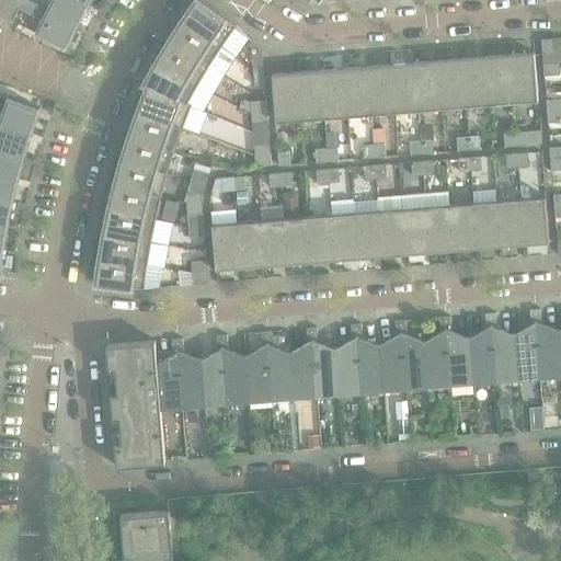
[(37,1),(34,0),(0,0),(0,14),(24,26),(37,1)]
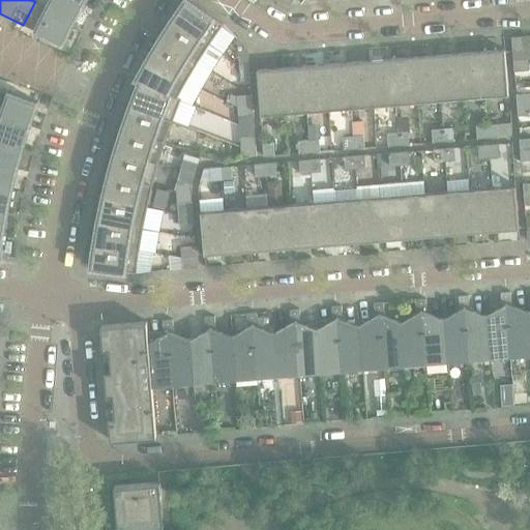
[(83,3),(78,0),(32,0),(35,1),(72,22),(83,3)]
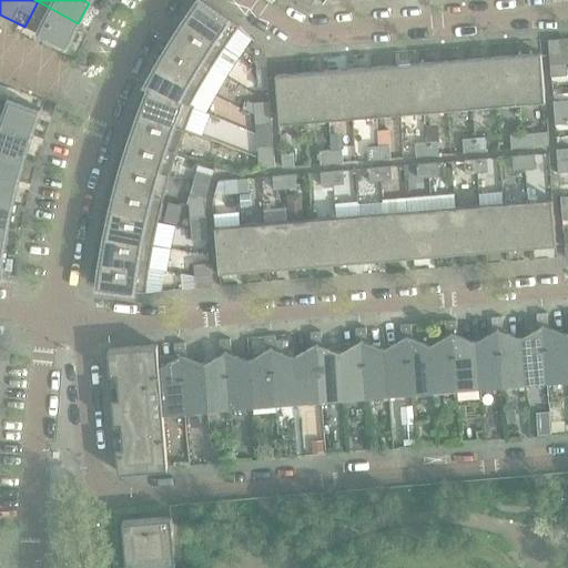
[(239,26),(202,0),(198,0),(184,20),(225,47),(239,26)]
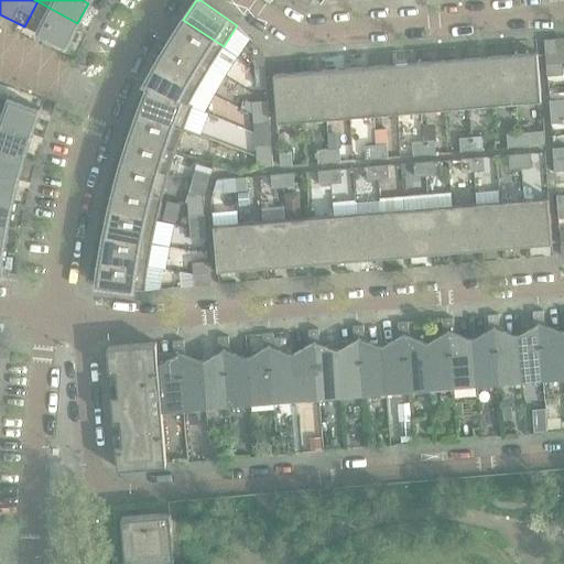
[(77,23),(38,1),(24,26),(66,46),(77,23)]
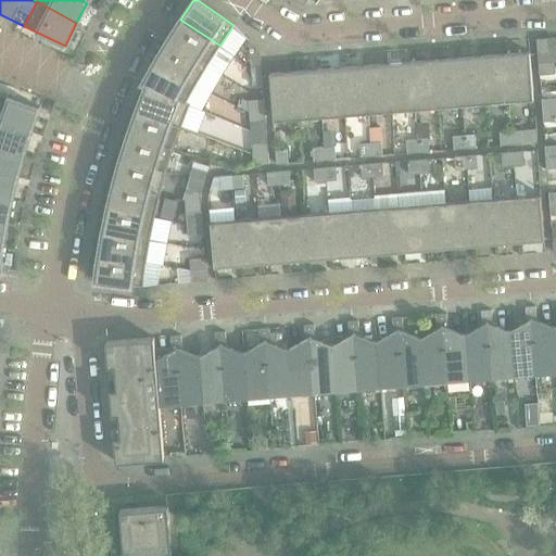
[(220,46),(180,20),(166,41),(207,65),(220,46)]
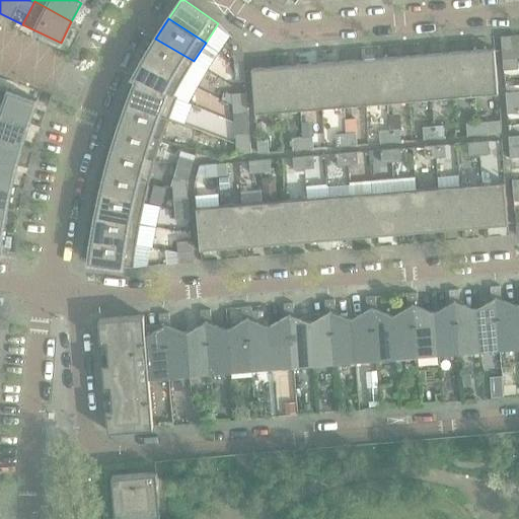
[(512,50),(511,35),(501,36),(502,51),(512,50)]
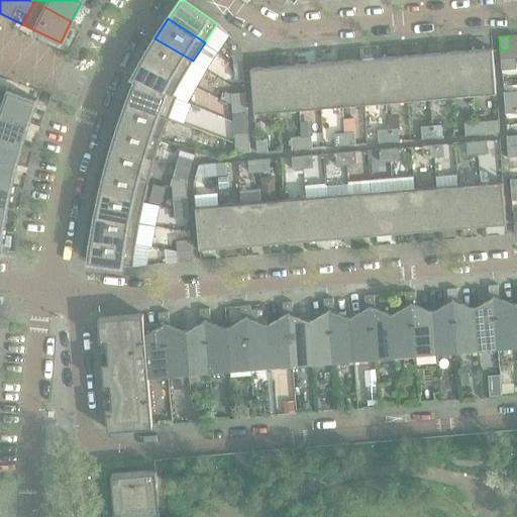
[(193,61),(154,38),(142,59),(182,80),(193,61)]
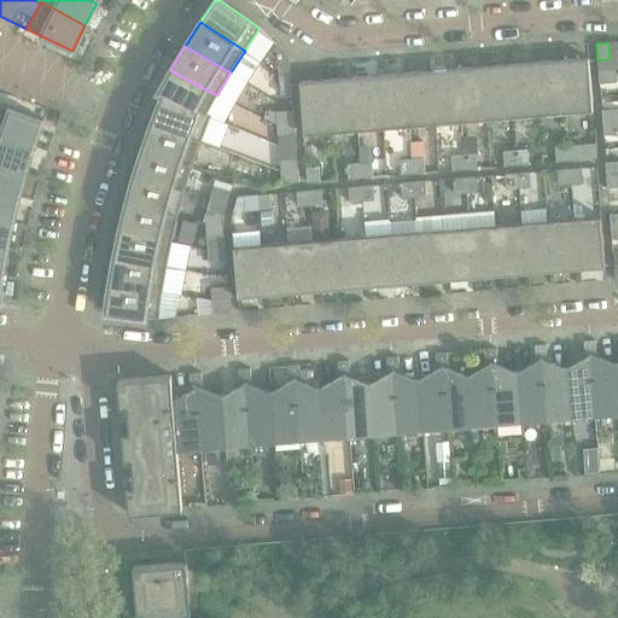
[(290,74),(289,58),(277,46),(279,75),(290,74)]
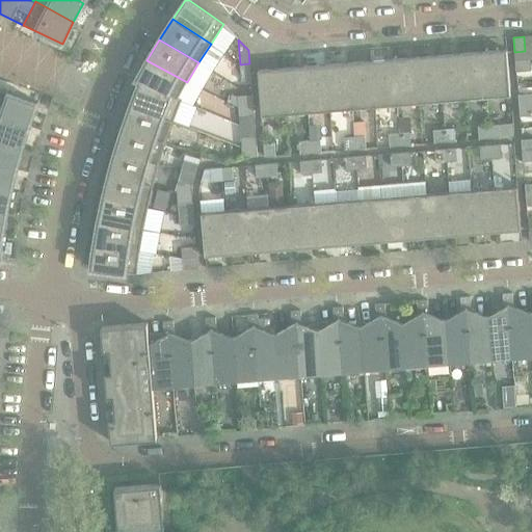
[(236,55),(229,50),(225,55),(233,59),(236,55)]
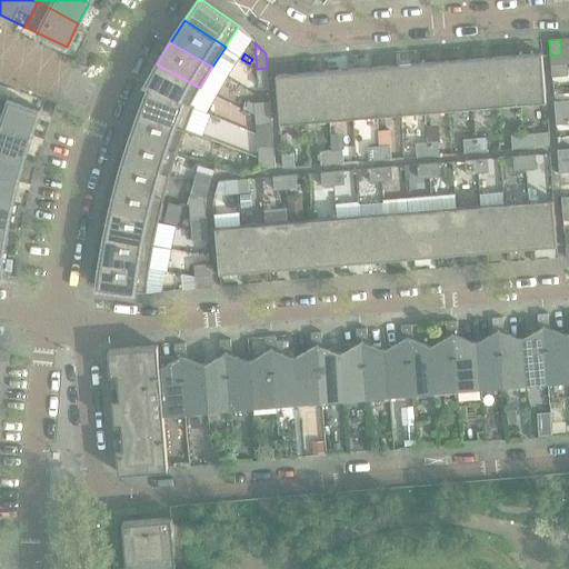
[(542,57),(541,55),(516,57),(520,105),(546,102),(542,57)]
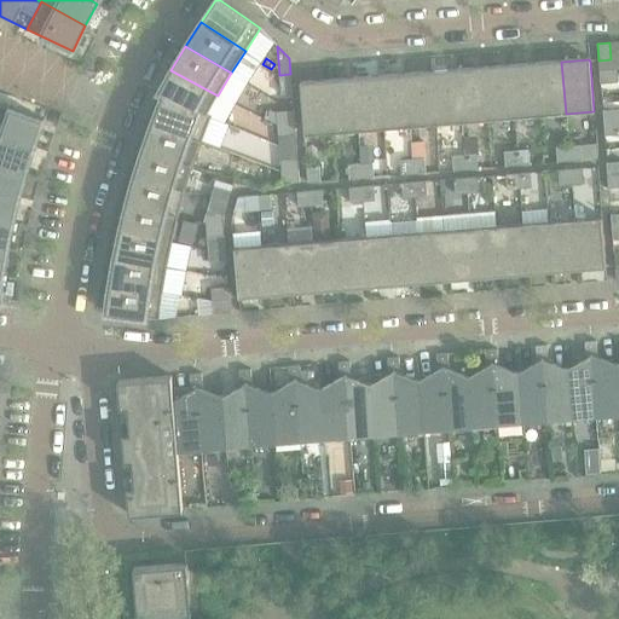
[(566,114),(561,62),(536,63),(539,116),(566,114)]
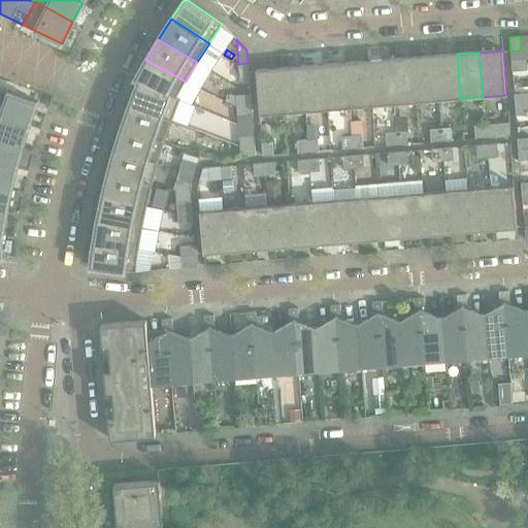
[(460,99),(457,54),(434,56),(438,101),(460,99)]
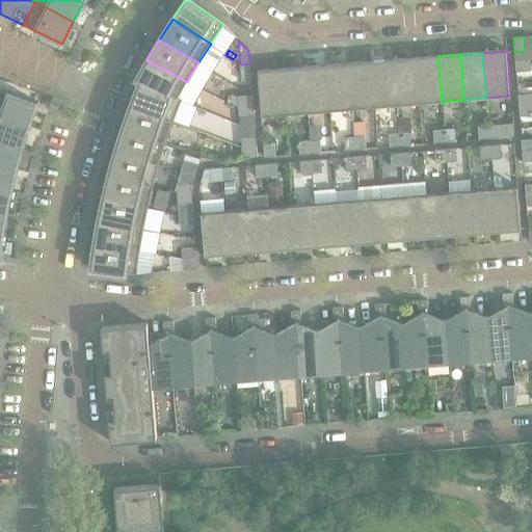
[(442,102),(437,56),(416,58),(419,103),(442,102)]
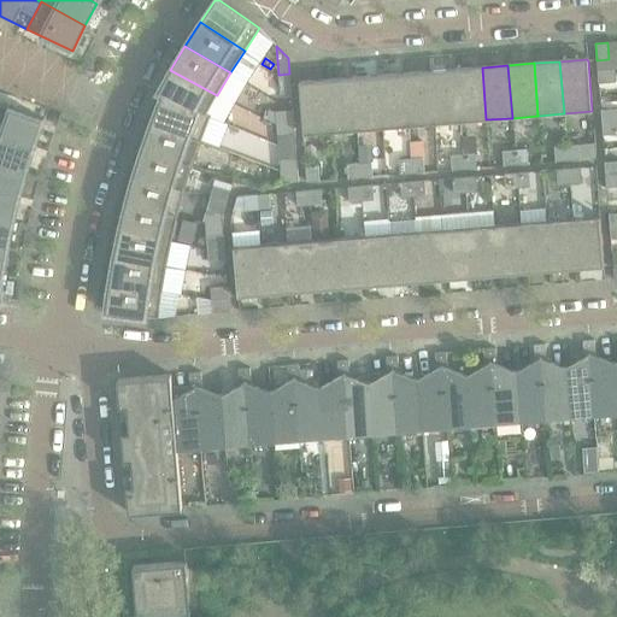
[(486,119),(482,68),(456,69),(460,122),(486,119)]
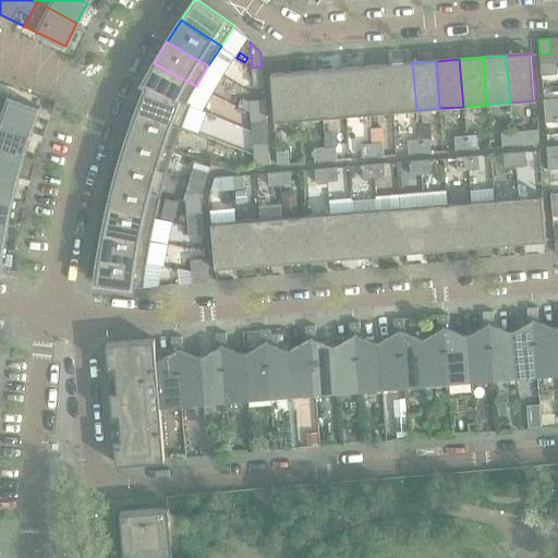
[(416,110),(412,62),(388,64),(393,112),(416,110)]
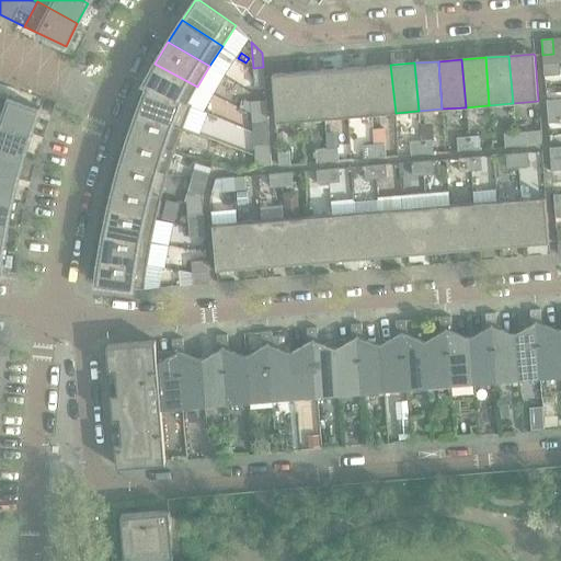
[(560,75),(559,63),(542,65),(544,77),(560,75)]
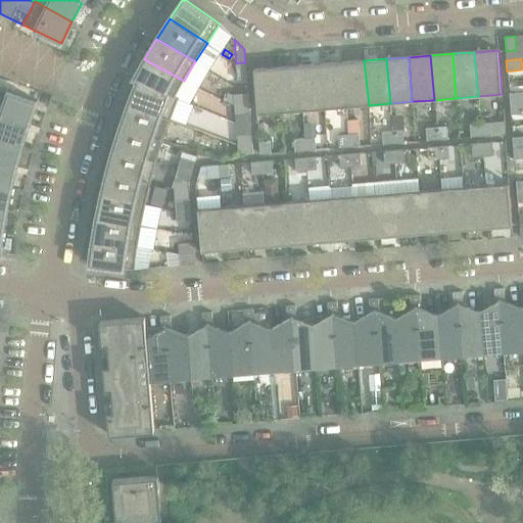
[(184,81),(144,59),(134,78),(138,80),(137,82),(175,96),(184,81)]
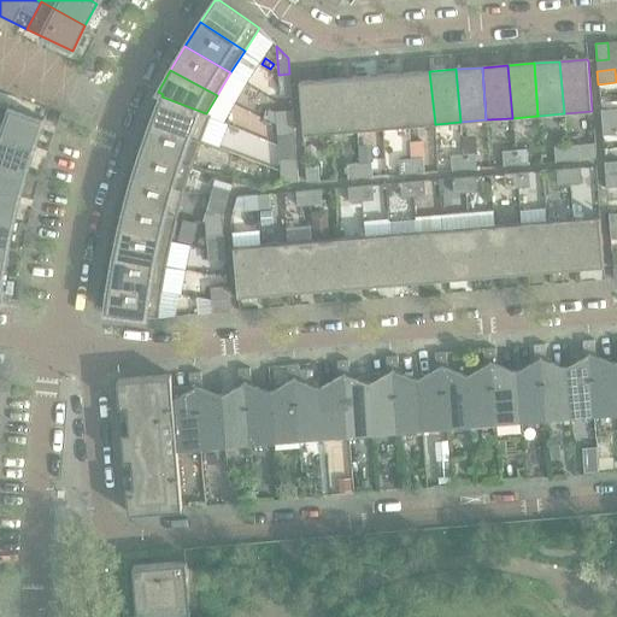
[(435,124),(429,71),(404,74),(409,127),(435,124)]
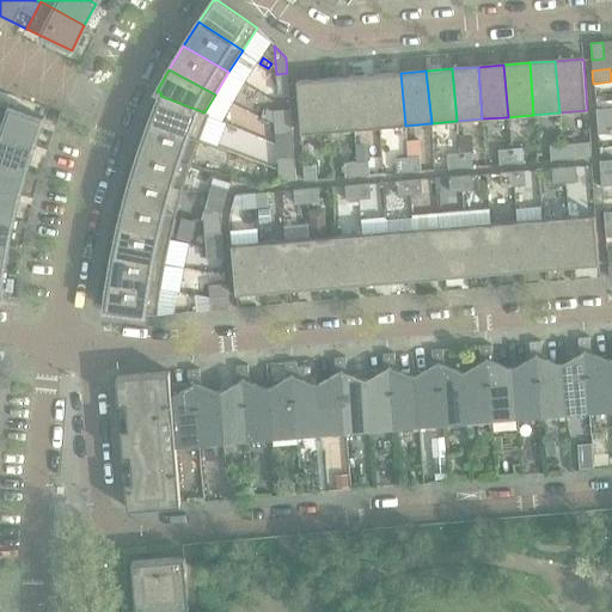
[(288,83),(287,73),(276,74),(277,95),(289,93),(288,83)]
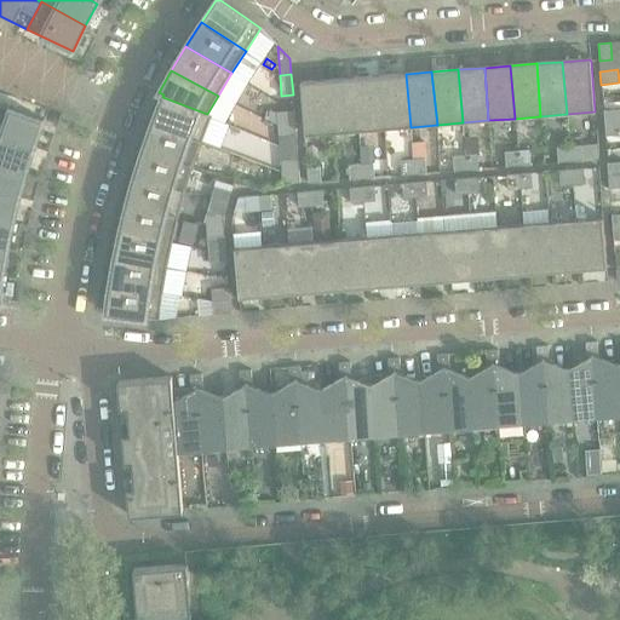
[(411,127),(406,74),(379,76),(384,128),(411,127)]
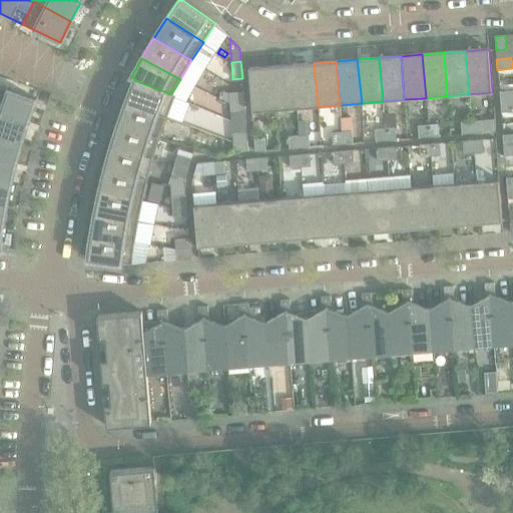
[(318,106),(314,63),(293,64),(297,108),(318,106)]
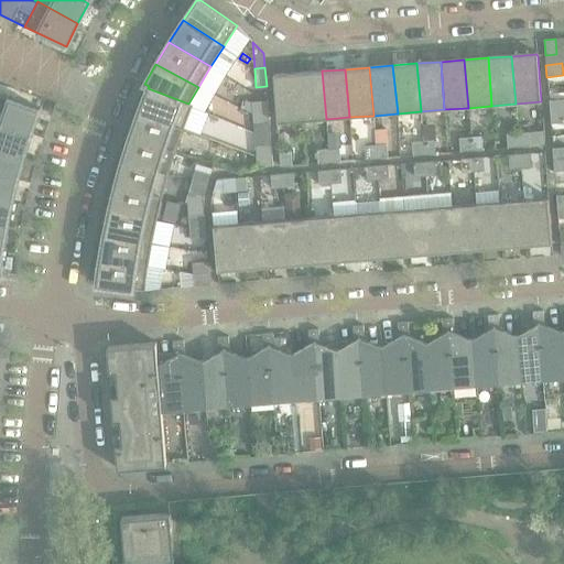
[(326,119),(322,71),(297,73),(302,121),(326,119)]
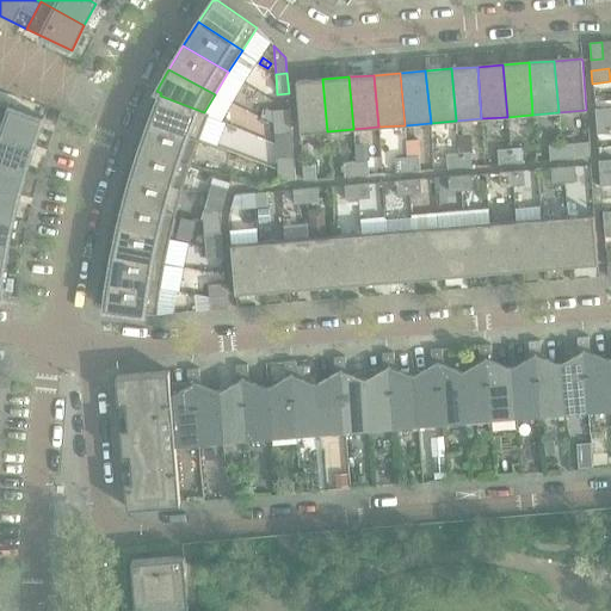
[(327,131),(322,79),(296,81),(301,134),(327,131)]
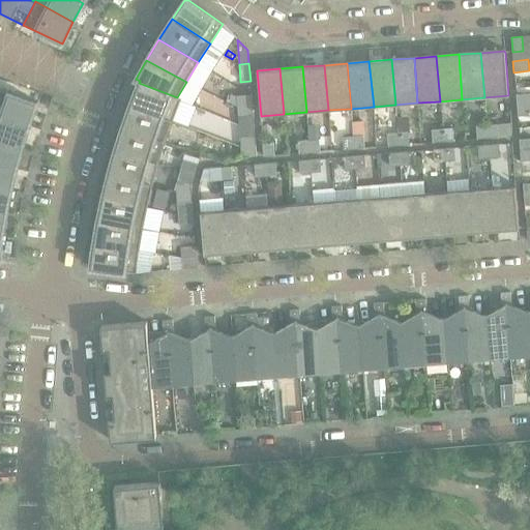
[(173,121),(180,100),(181,99),(177,97),(139,83),(129,106),(173,121)]
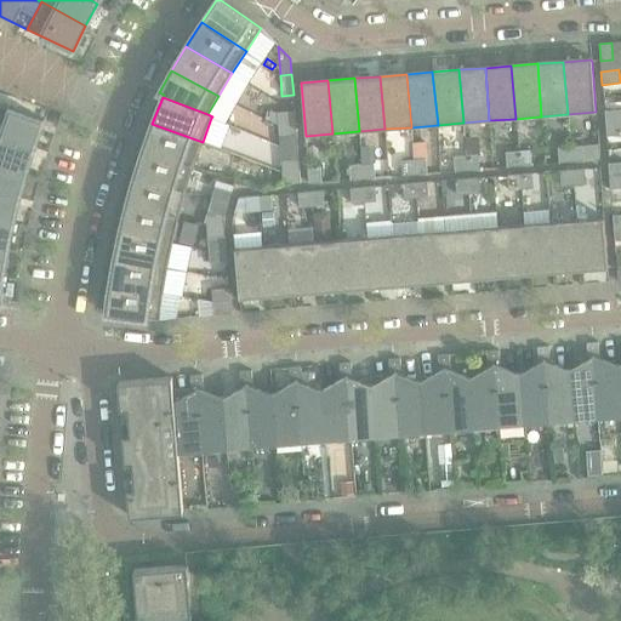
[(0,136),(34,147),(44,120),(0,103),(0,136)]
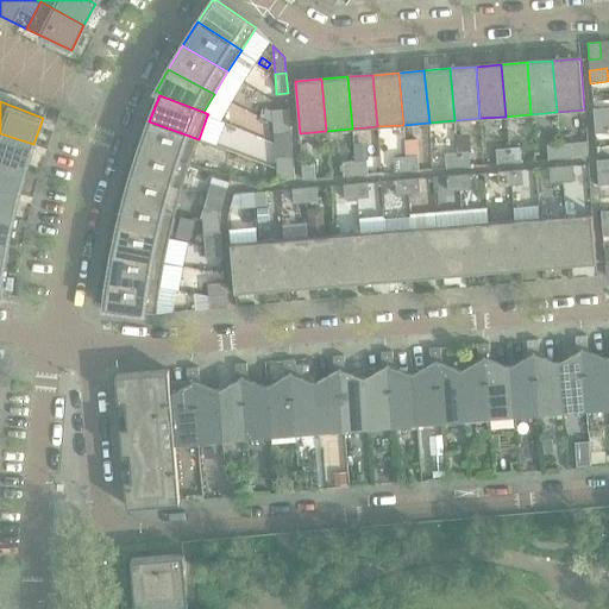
[(608,119),(608,107),(592,108),(594,121),(608,119)]
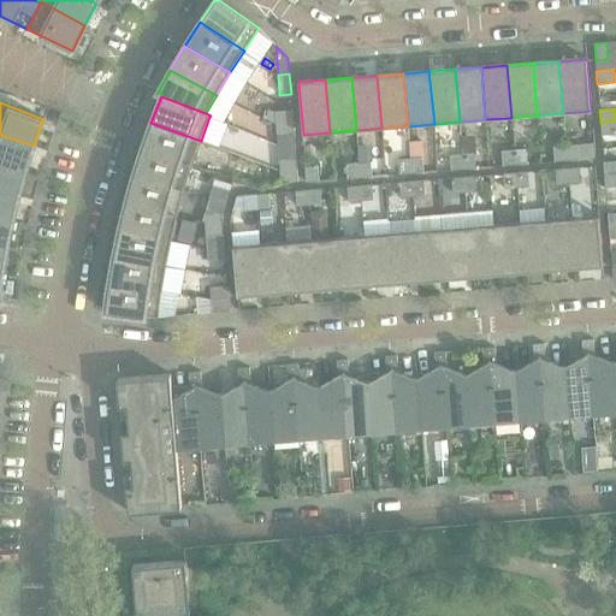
[(294,123),(292,110),(274,112),(265,111),(264,118),(276,124),(294,123)]
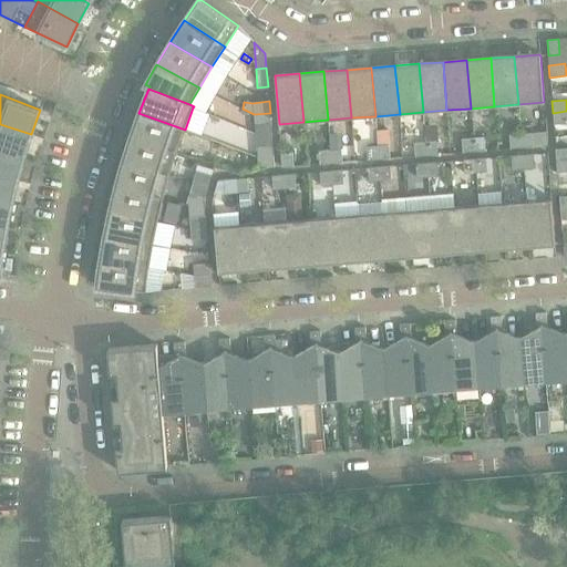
[(566,124),(566,111),(553,113),(554,125),(566,124)]
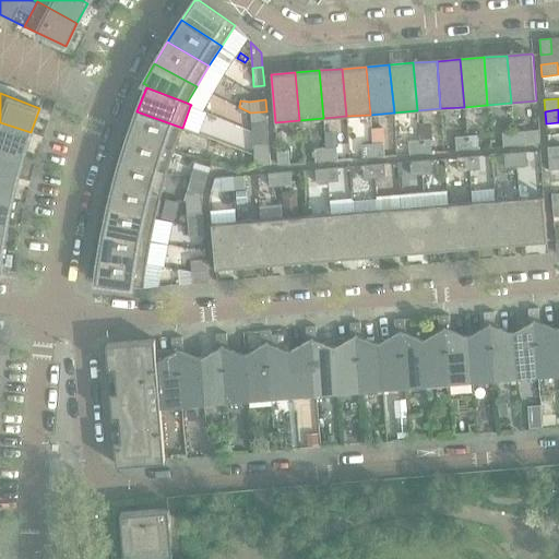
[(174,151),(182,128),(137,111),(129,137),(174,151)]
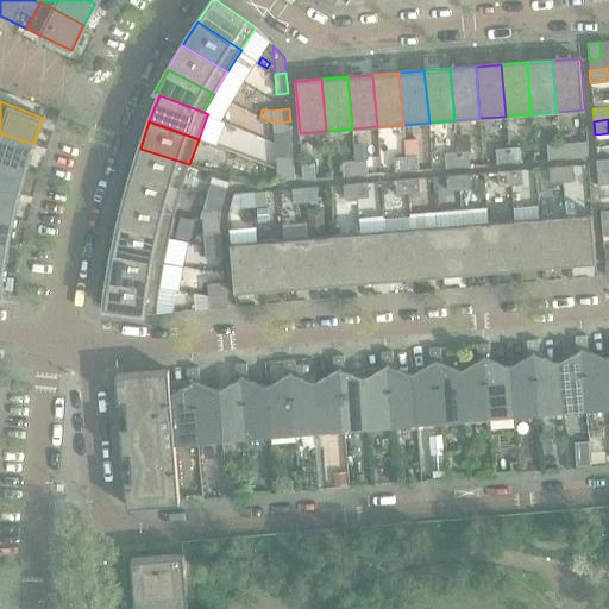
[(290,135),(290,121),(272,123),(274,136),(290,135)]
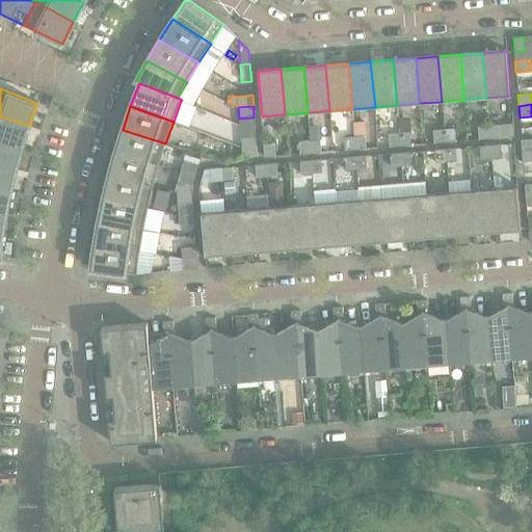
[(0,139),(23,147),(29,126),(0,116),(0,139)]
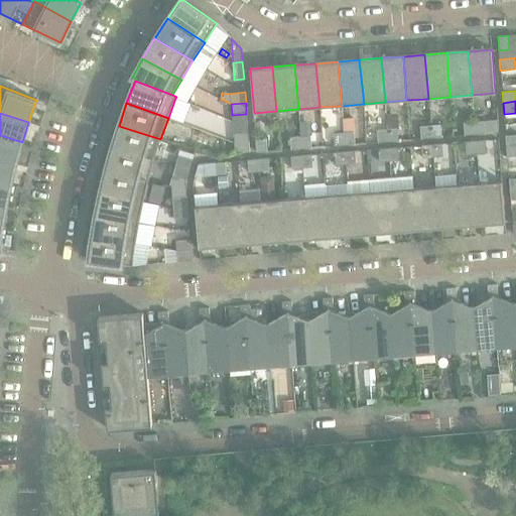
[(232,121),(233,132),(248,131),(247,119),(232,121)]
